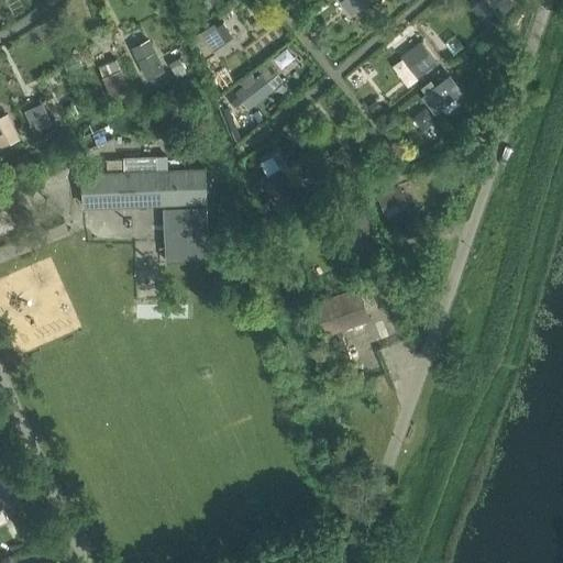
[(223,24),(207,30),(213,48),(230,43),(223,24)]
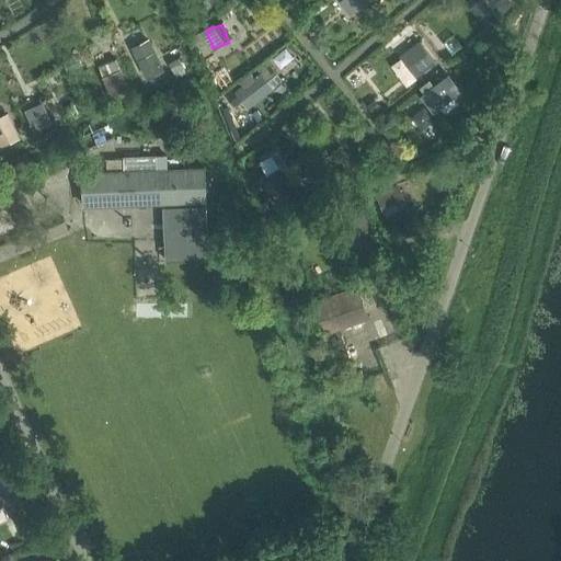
[(149,77),(168,69),(152,36),(134,44),(149,77)]
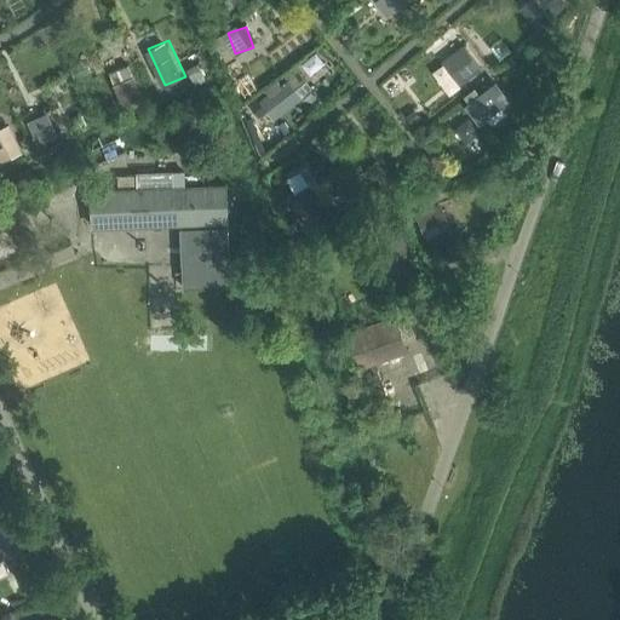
[(112,70),(125,104),(145,97),(132,63),(112,70)]
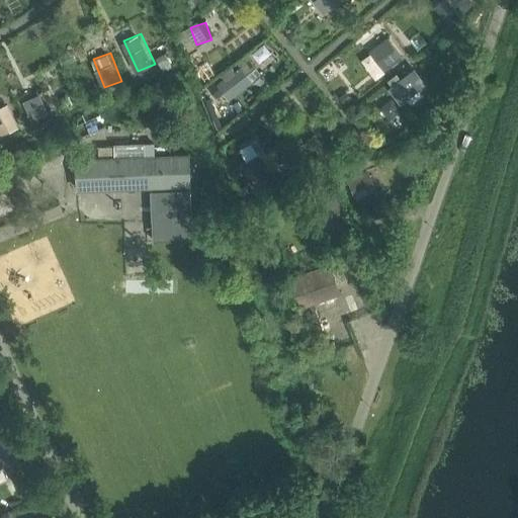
[(424,81),(409,63),(395,75),(409,92),(424,81)]
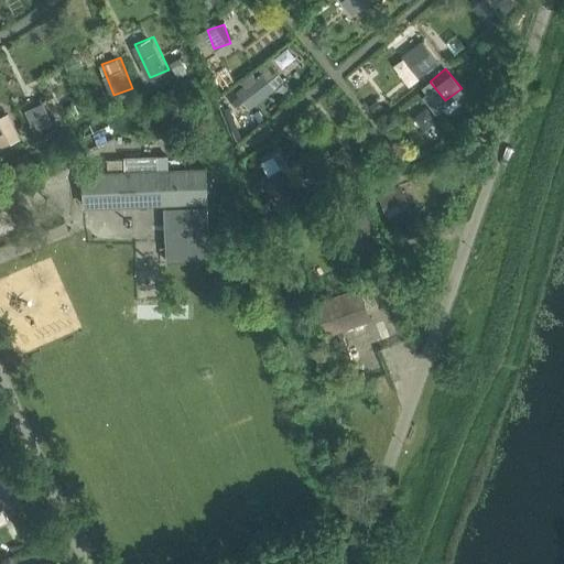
[(261,73),(235,91),(247,108),(273,89),(261,73)]
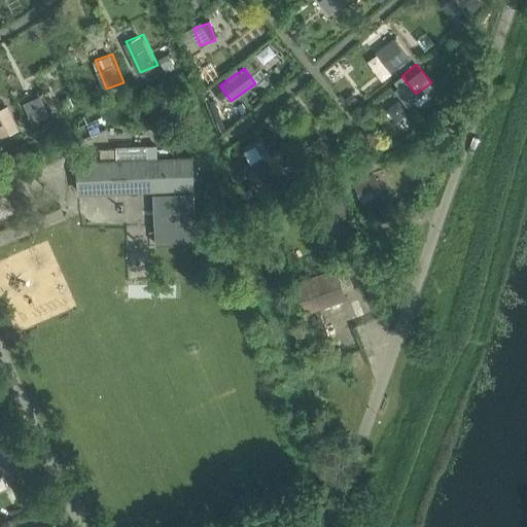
[(38,95),(23,100),(30,117),(44,112),(38,95)]
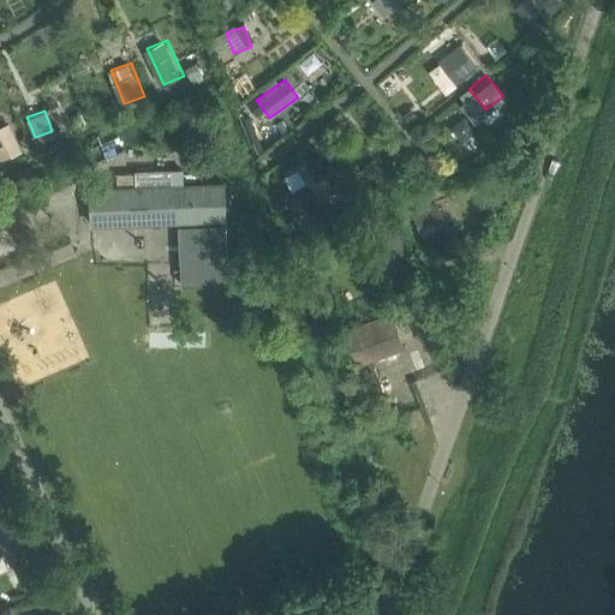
[(85,190),(87,230),(180,226),(183,290),(230,288),(226,185),(85,190)]
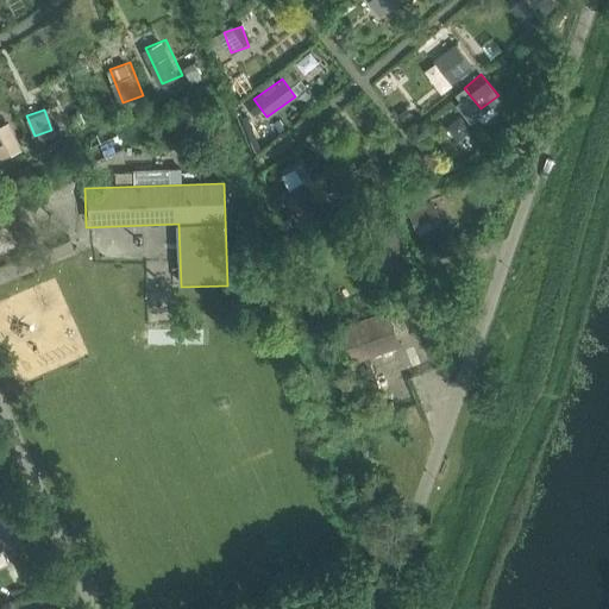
[(315,187),(290,190),(294,218),(320,214),(315,187)]
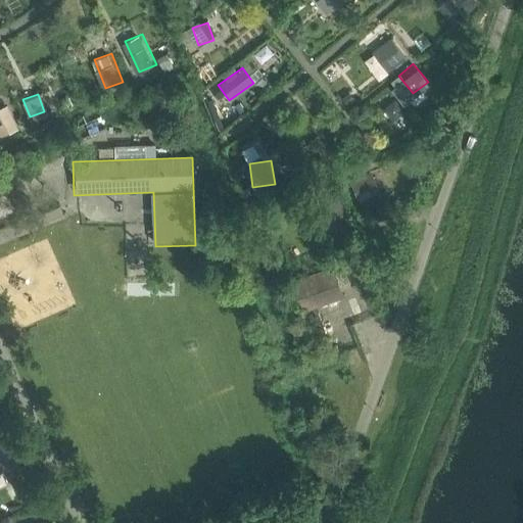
[(0,173),(0,186),(21,177),(17,165),(0,173)]
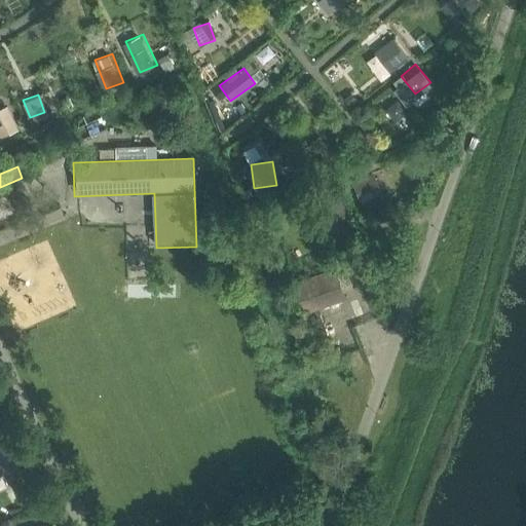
[(364,205),(387,196),(377,170),(353,178),(364,205)]
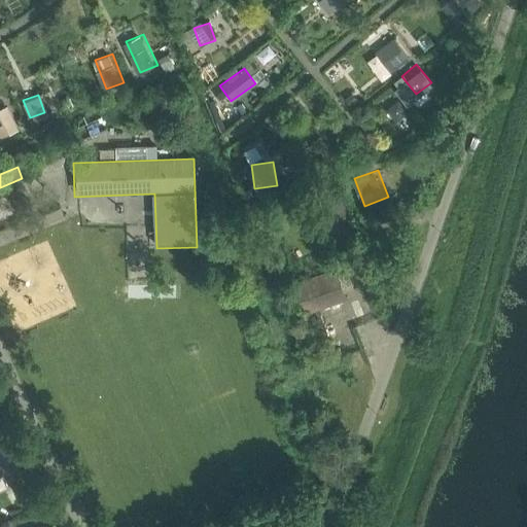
[(292,285),(304,315),(341,302),(331,279),(337,277),(334,270),(292,285)]
